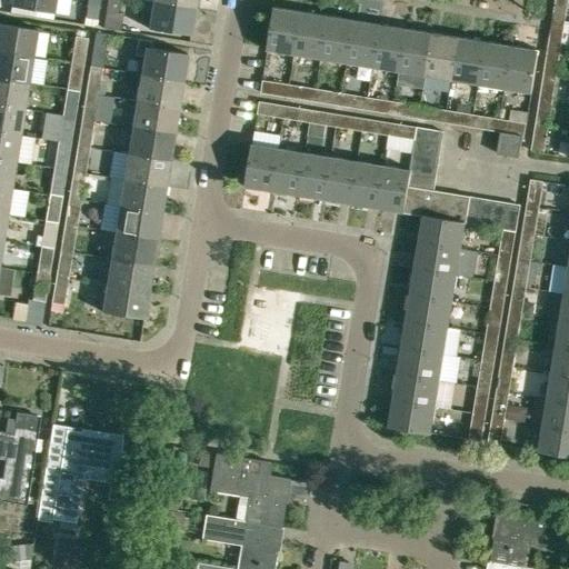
[(55,13),(56,0),(11,0),(10,7),(55,13)]
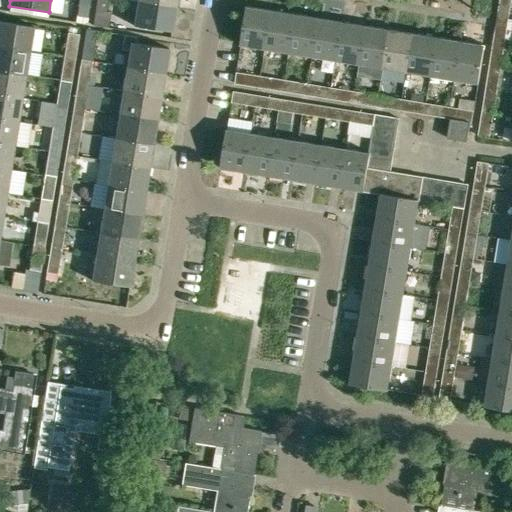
[(89,0),(78,0),(76,16),(87,18),(89,0)]
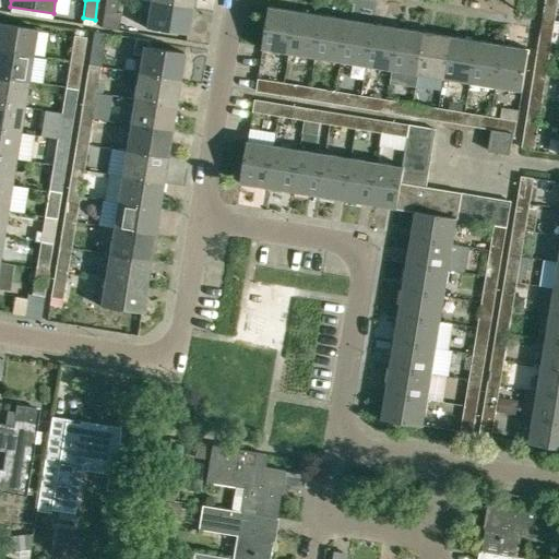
[(111,22),(115,0),(103,0),(100,21),(111,22)]
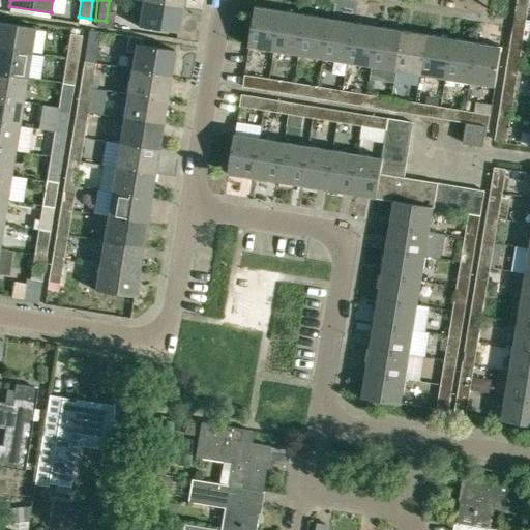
[(529,0),(518,0),(516,18),(527,19),(529,0)]
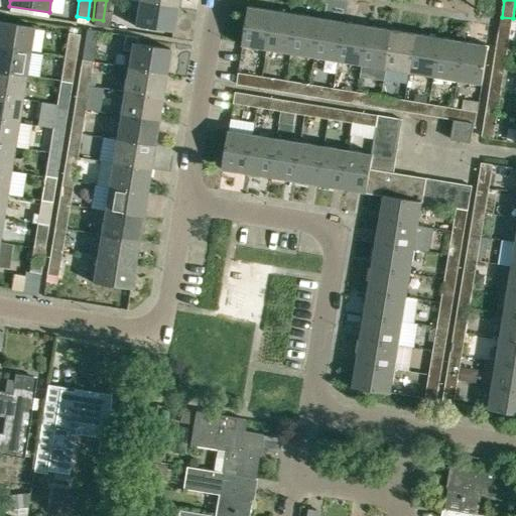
[(177,8),(138,1),(134,26),(173,32),(177,8)]
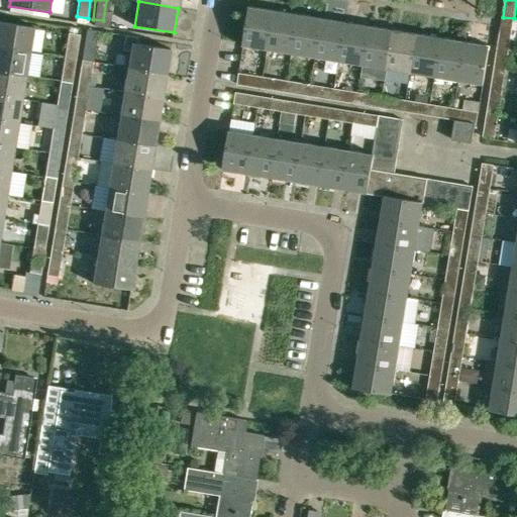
[(242,45),(268,48),(274,9),(257,7),(257,8),(250,7),(250,6),(248,5),(245,25),(246,25),(242,45)]
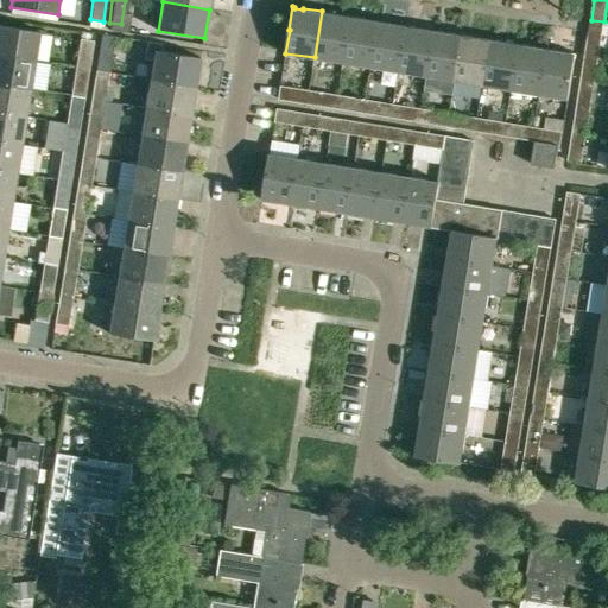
[(322,12),(322,11),(315,57),(342,62),(350,16),(331,13),(331,14),(322,13),(322,12)]
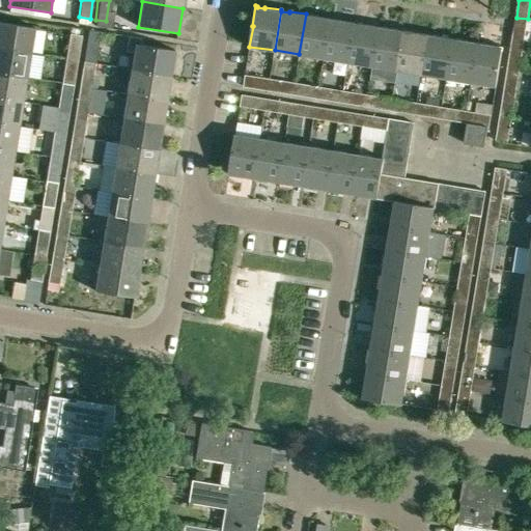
[(306,14),(299,54),(324,58),(330,18),(314,16),(314,17),(306,16),(306,14)]
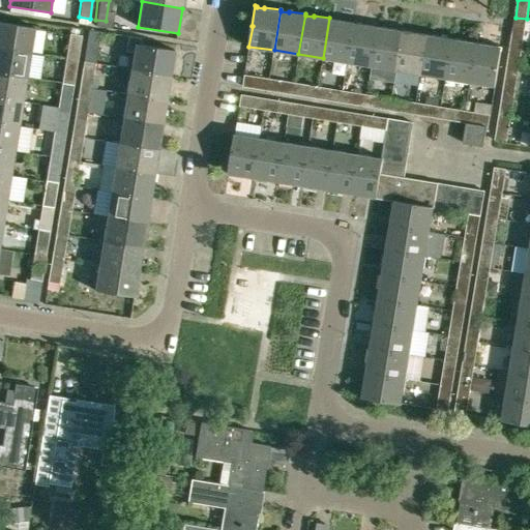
[(323,58),(348,62),(354,22),(339,19),(337,21),(330,19),(330,18),(329,18),(323,58)]
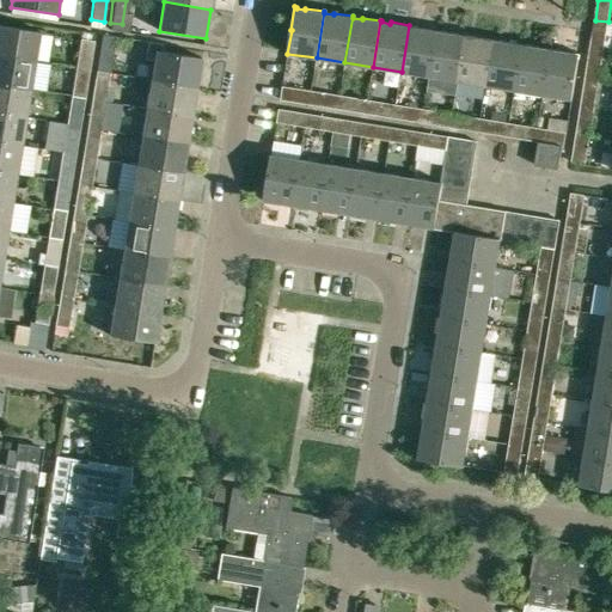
[(609,22),(595,20),(591,49),(604,50),(609,22)]
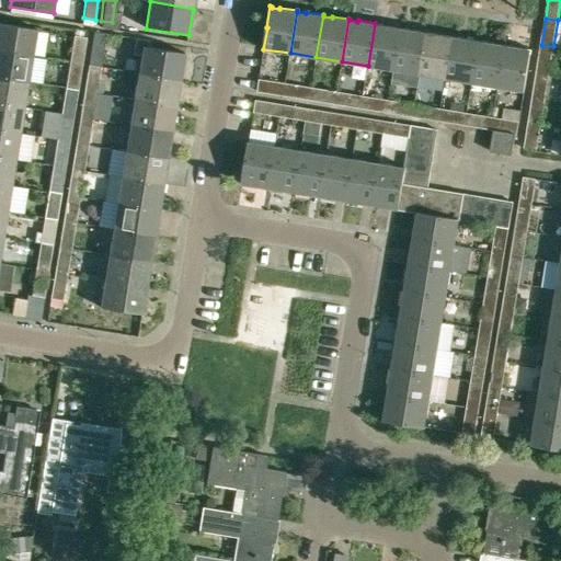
[(0,50),(33,56),(37,29),(0,22),(0,50)]
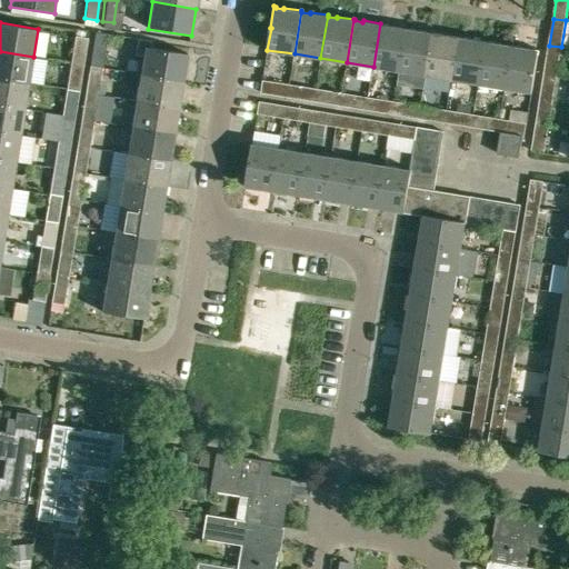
[(381,23),(380,23),(373,67),(399,71),(407,28),(389,25),(389,26),(380,25),(381,23)]
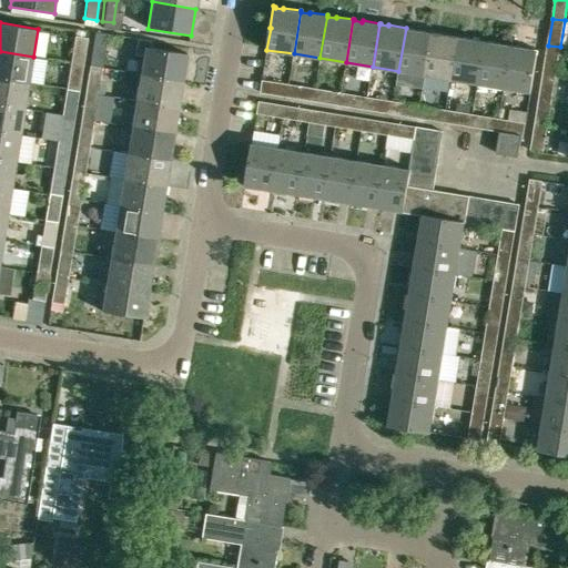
[(406,28),(398,71),(425,75),(433,32),(415,29),(415,30),(406,29),(406,28)]
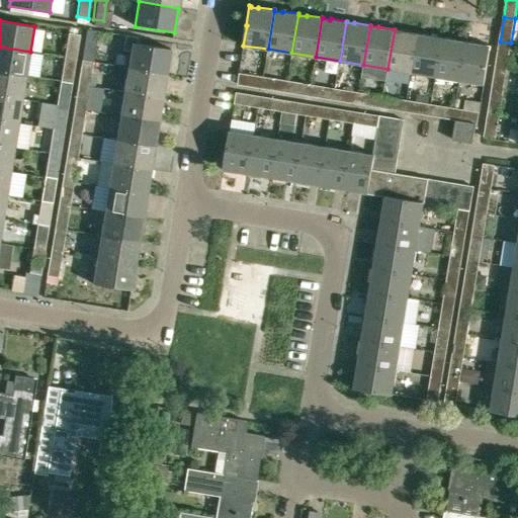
[(79,59),(91,61),(95,30),(84,28),(79,59)]
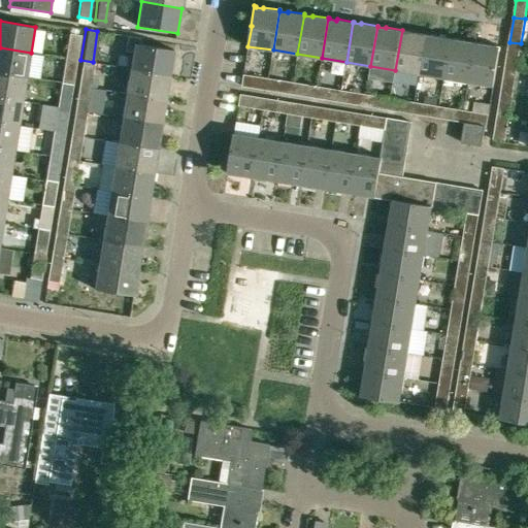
[(402,30),(395,70),(420,74),(426,34),(410,31),(409,32),(402,31),(402,30)]
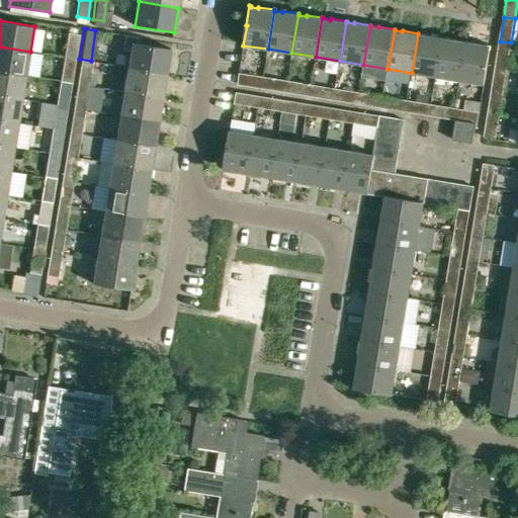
[(75,59),(78,34),(67,32),(63,57),(75,59)]
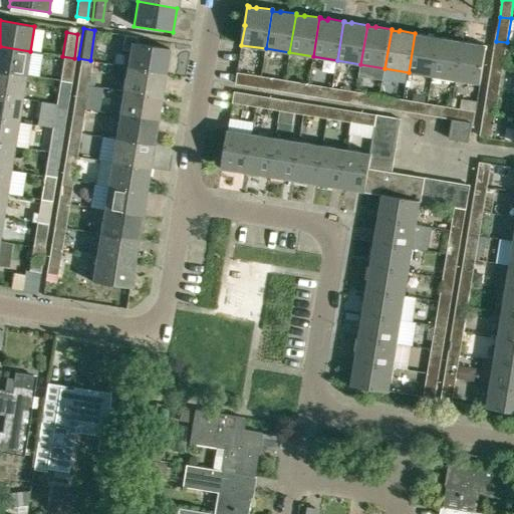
[(409,72),(433,75),(439,36),(423,34),(423,35),(415,34),(416,33),(415,33),(409,72)]
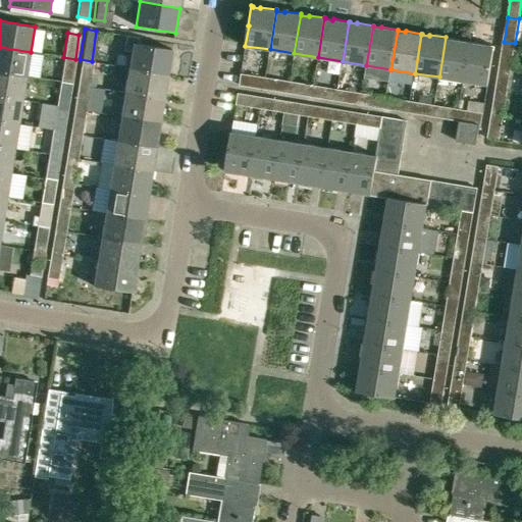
[(123,50),(131,51),(128,67),(168,73),(172,49),(137,43),(138,37),(125,35),(123,50)]
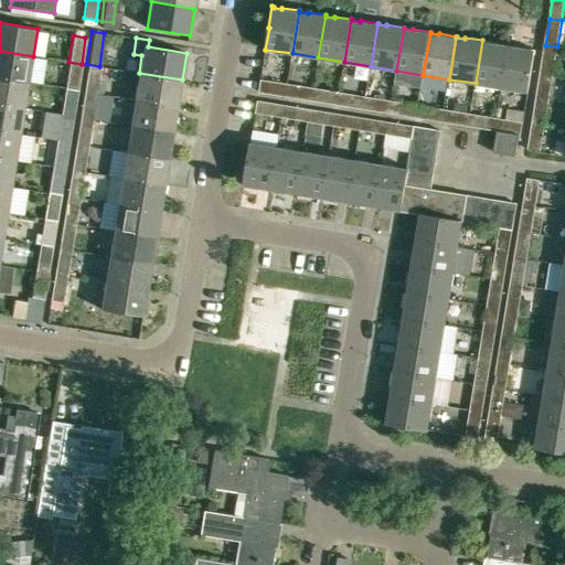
[(482,40),(476,83),(501,87),(509,44),(491,42),(491,43),(482,42),(482,40)]
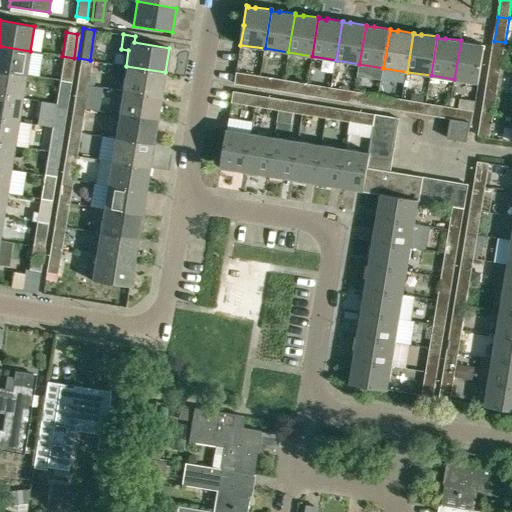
[(454,79),(479,83),(484,48),(485,48),(485,44),(469,42),(468,43),(461,41),(461,40),(454,79)]
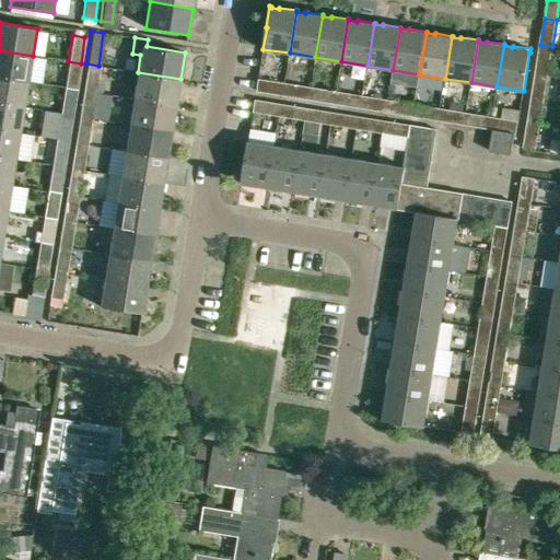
[(536,71),(548,72),(552,46),(540,45),(536,71)]
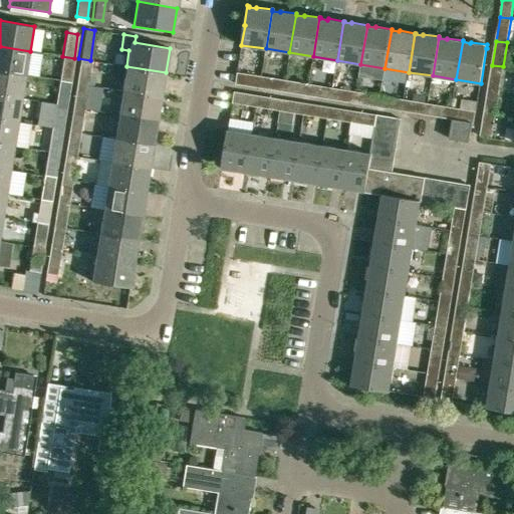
[(0,70),(26,75),(30,51),(0,46),(0,70)]
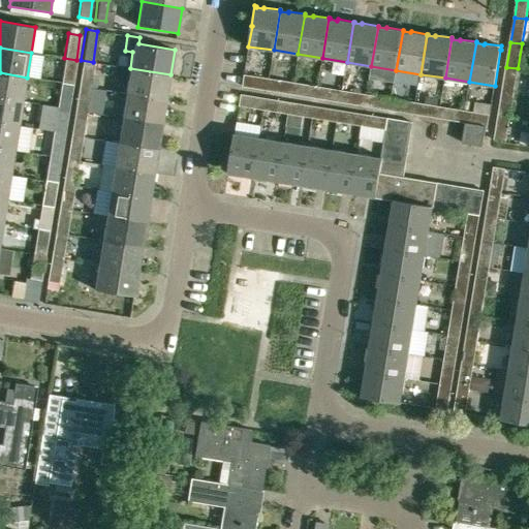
[(64,58),(61,83),(72,84),(76,60),(64,58)]
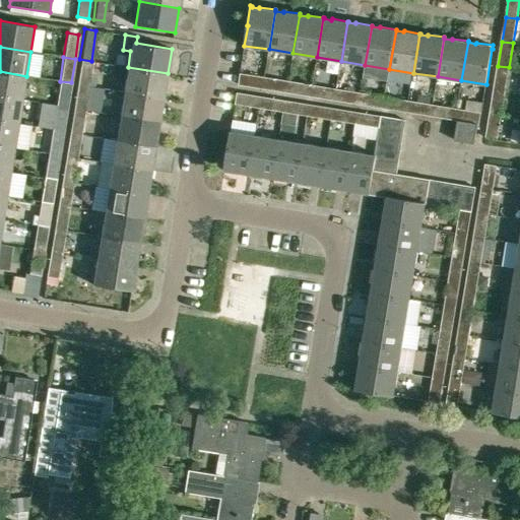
[(91,61),(79,59),(75,83),(87,85),(91,61)]
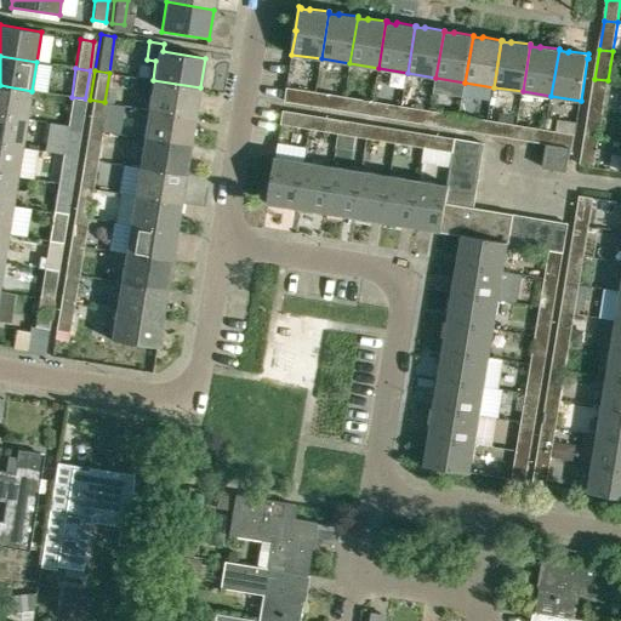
[(608,80),(594,79),(590,108),(603,109),(608,80)]
